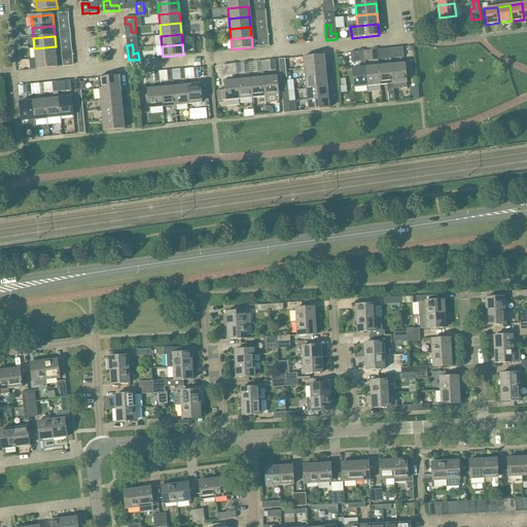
[(57,57),(56,46),(34,48),(36,59),(57,57)]
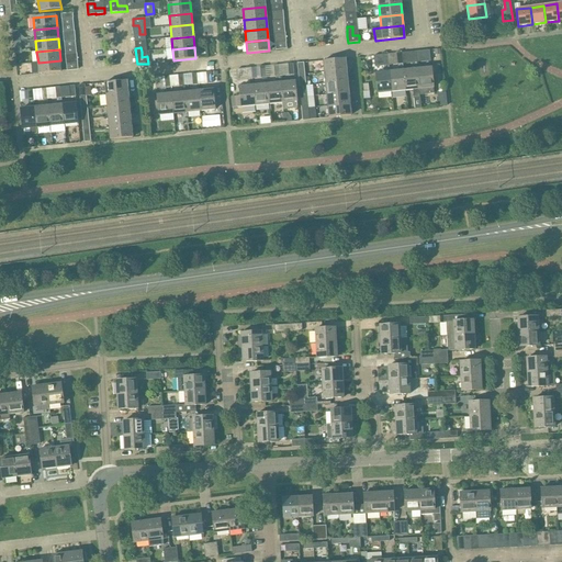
[(389,55),(373,56),(374,67),(390,66),(389,55)]
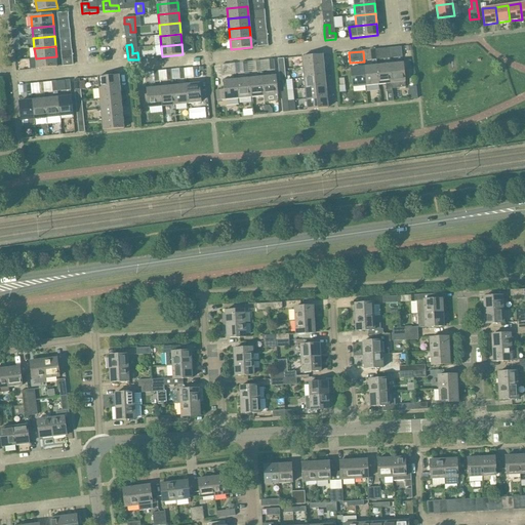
[(303,57),(304,68),(324,66),(323,54),(303,57)]
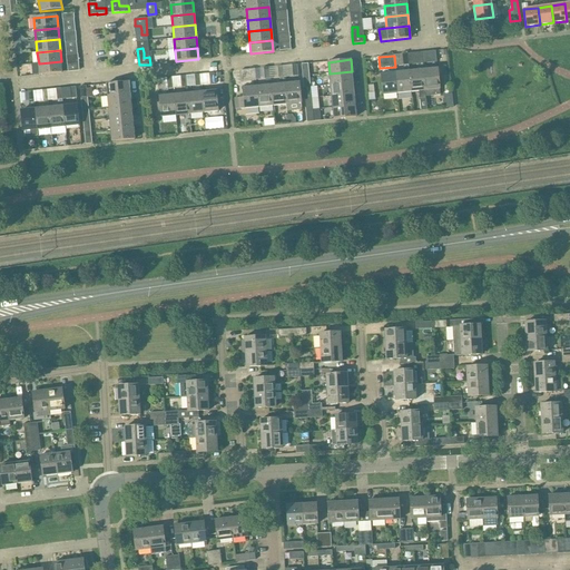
[(62,74),(61,61),(39,64),(40,76),(62,74)]
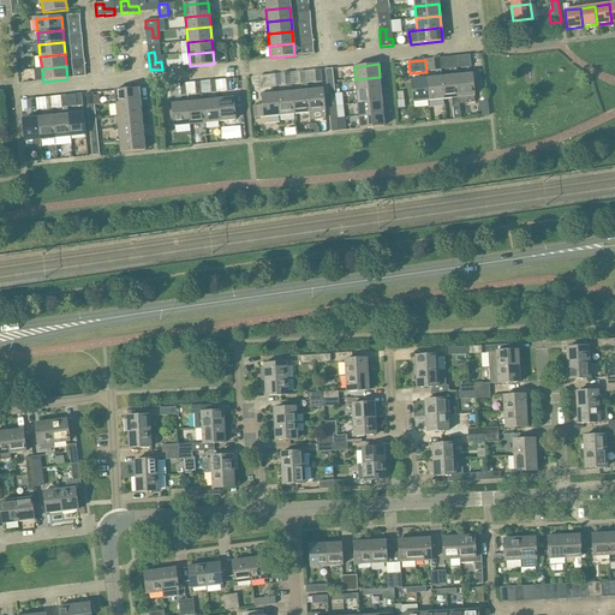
[(276,87),(275,75),(269,75),(269,76),(260,76),(261,88),(270,88),(275,87),(276,87)]
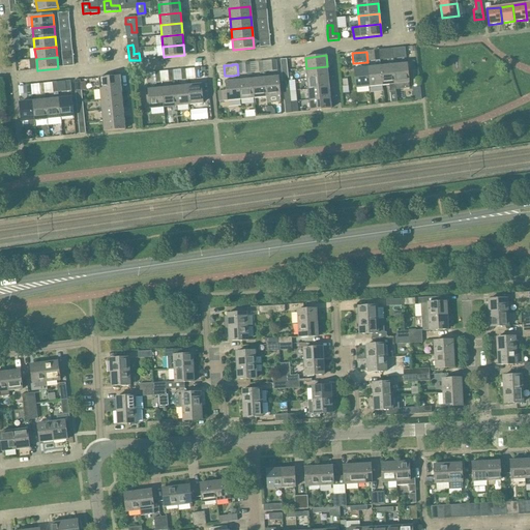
[(407,64),(394,65),(396,90),(410,88),(407,64)]
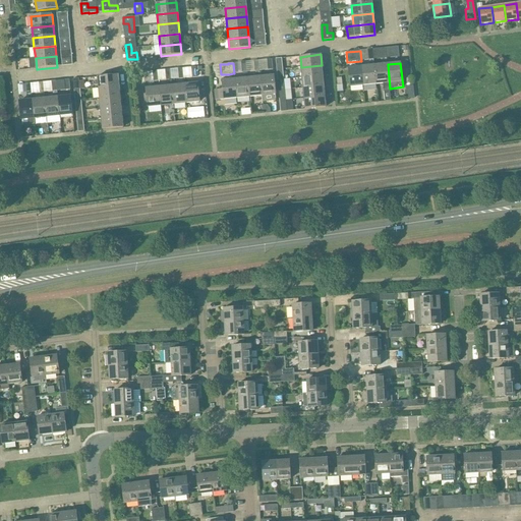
[(388,64),(374,65),(377,84),(383,83),(384,92),(385,101),(391,101),(390,92),(390,89),(388,64)]
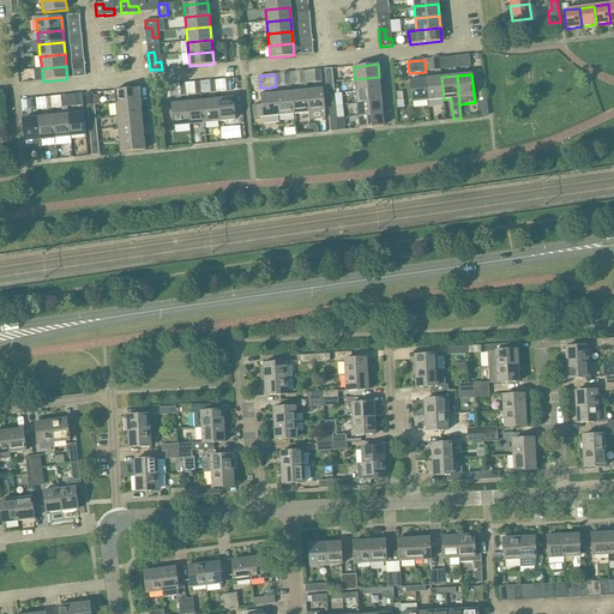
[(356,91),(380,89),(379,77),(355,79),(356,91)]
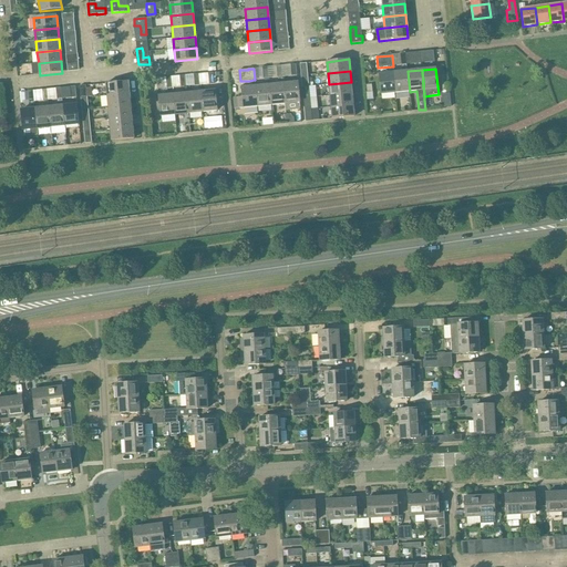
[(395,93),(410,92),(408,71),(393,73),(395,93)]
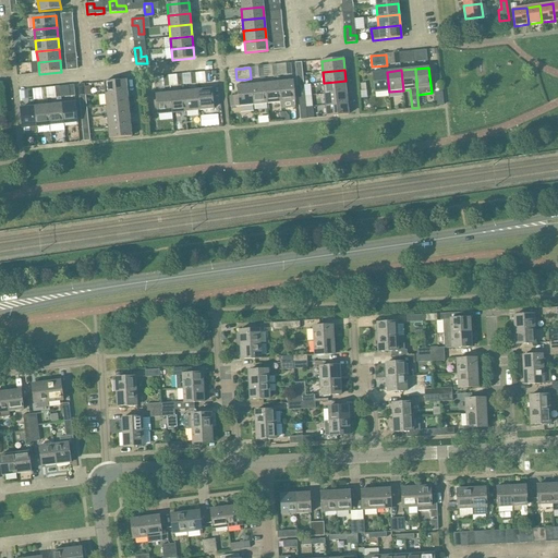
[(389,92),(387,72),(373,73),(375,93),(389,92)]
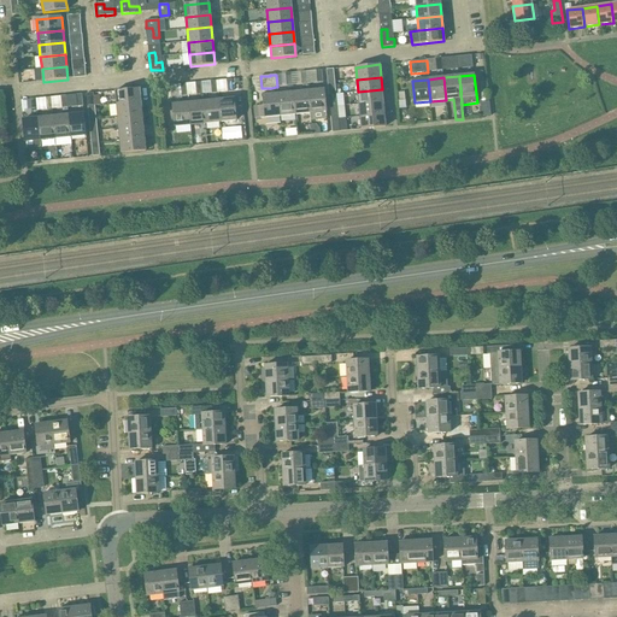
[(117,104),(142,101),(141,89),(116,92),(117,104)]
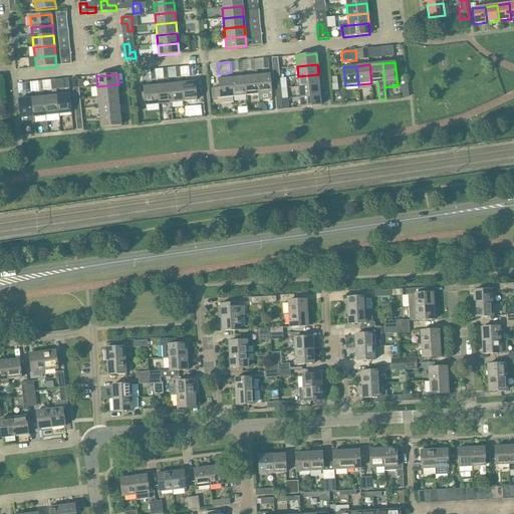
[(270,74),(256,76),(258,94),(259,100),(272,98),(270,74)]
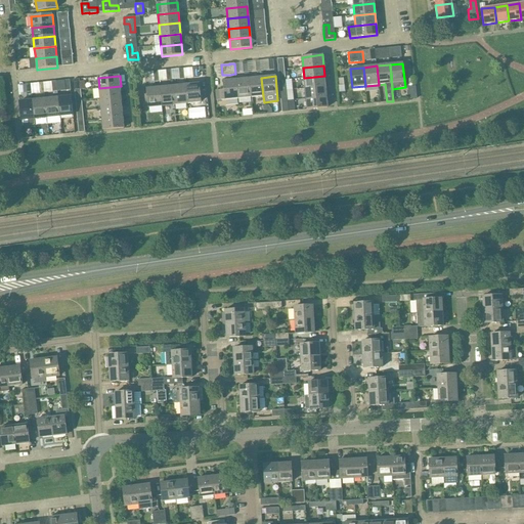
[(305,88),(325,86),(324,76),(304,78),(305,88)]
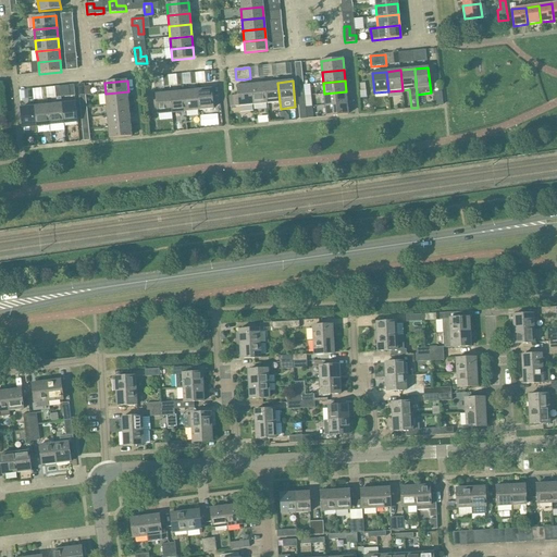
[(267,103),(280,102),(277,83),(264,84),(267,103)]
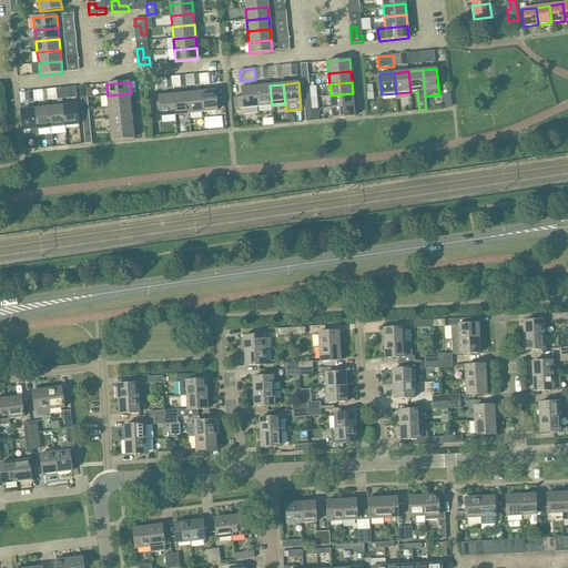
[(256,87),(259,107),(272,105),(270,85),(256,87)]
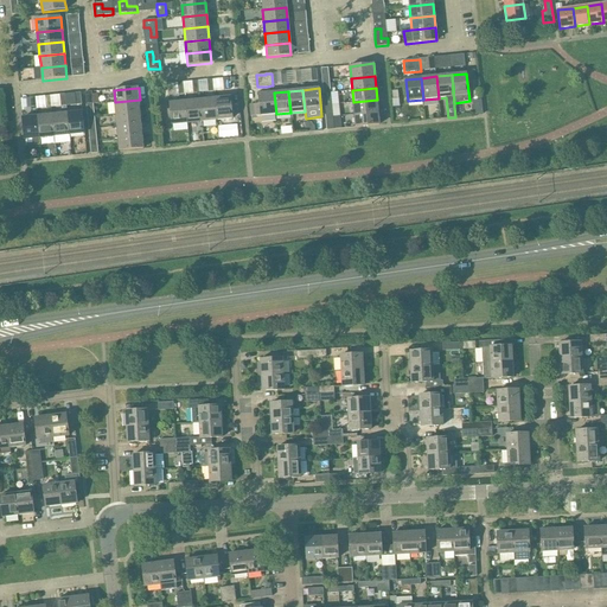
[(81,93),(66,94),(68,106),(82,104),(81,93)]
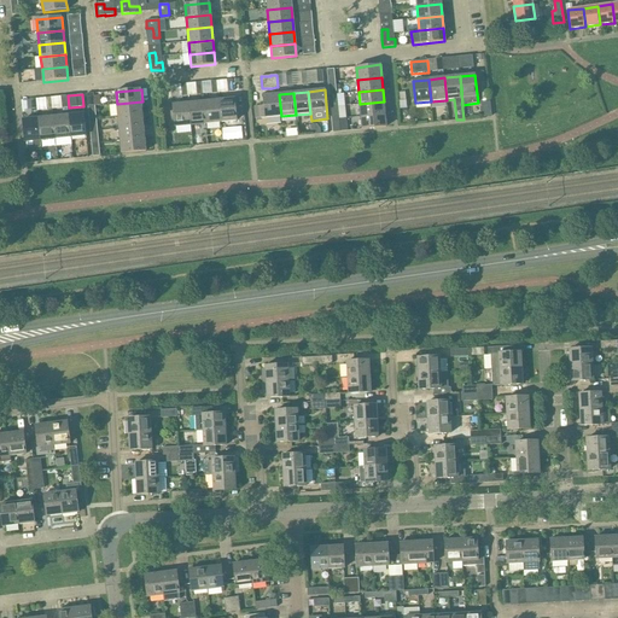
[(256,118),(281,116),(279,94),(263,95),(264,106),(254,106),(256,118)]
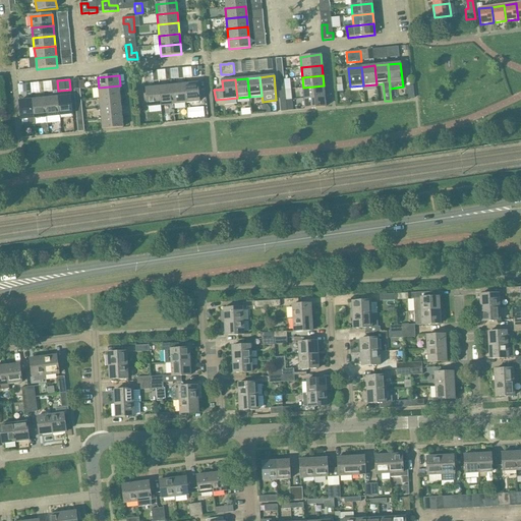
[(44,81),(45,93),(58,91),(57,80),(44,81)]
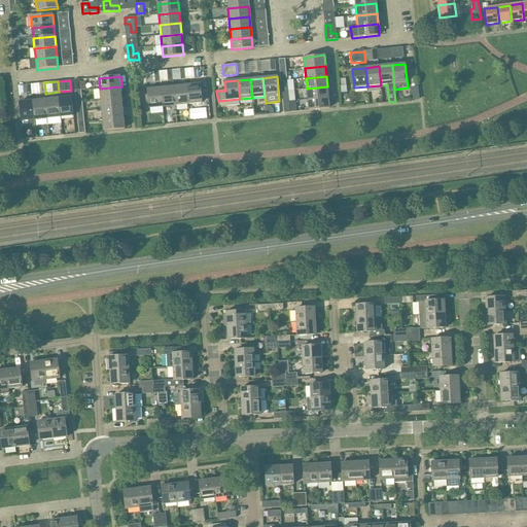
[(31,84),(32,95),(45,94),(44,82),(31,84)]
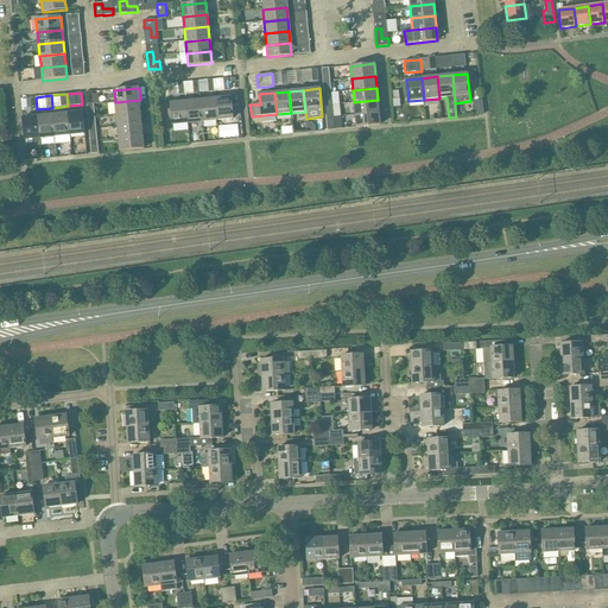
[(230,96),(216,97),(219,120),(233,118),(230,96)]
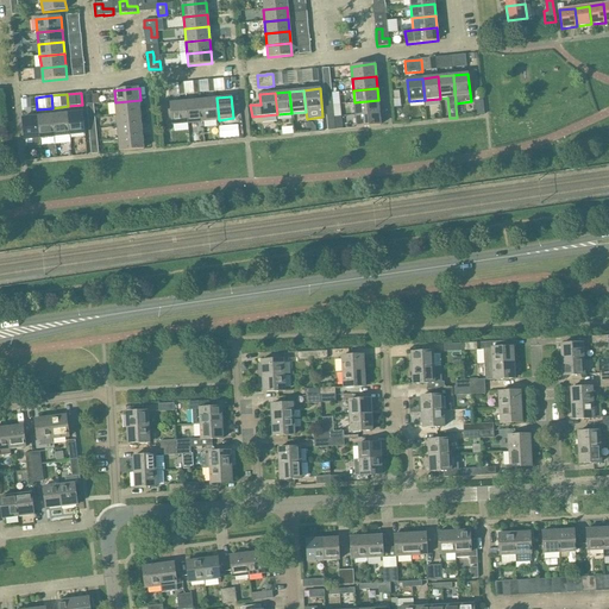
[(37,110),(36,98),(20,99),(22,112),(37,110)]
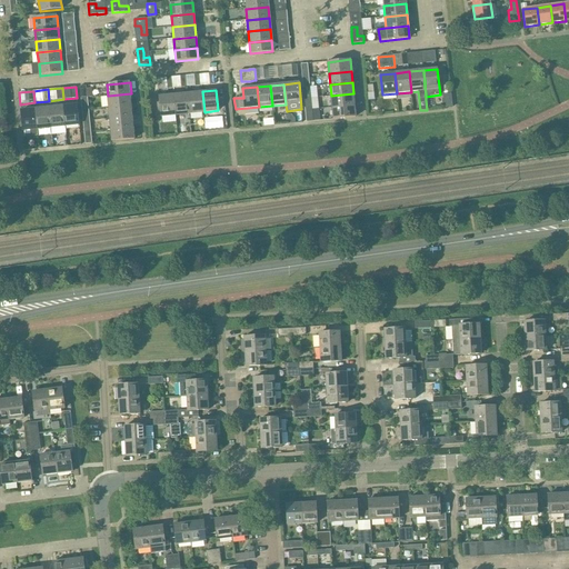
[(188,92),(190,113),(205,112),(202,91),(188,92)]
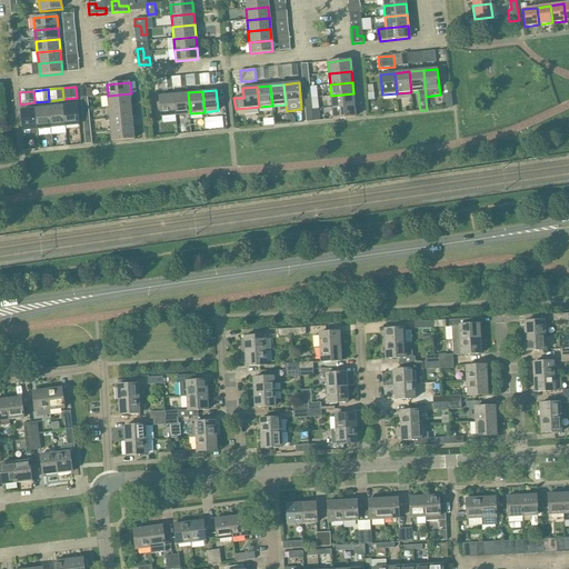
[(173,95),(176,115),(190,113),(188,92),(173,95)]
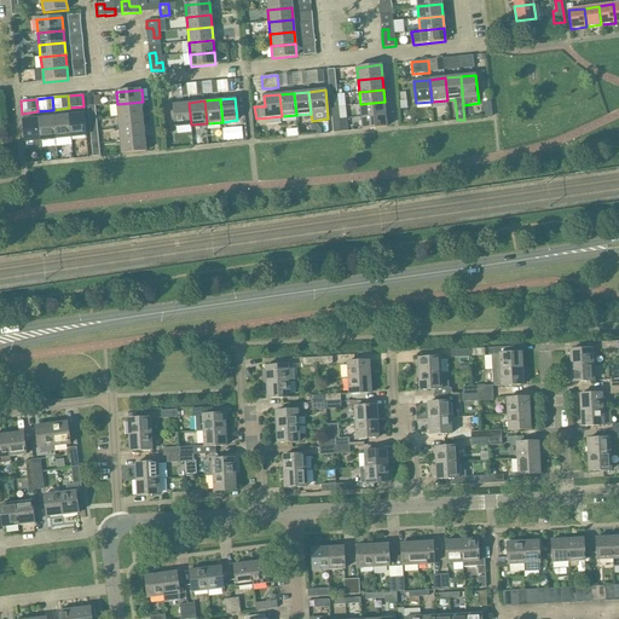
[(119,116),(144,114),(143,102),(117,104),(119,116)]
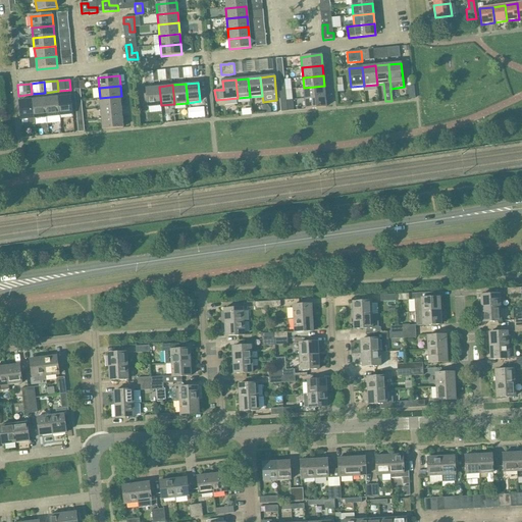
[(305,98),(325,96),(324,86),(304,88),(305,98)]
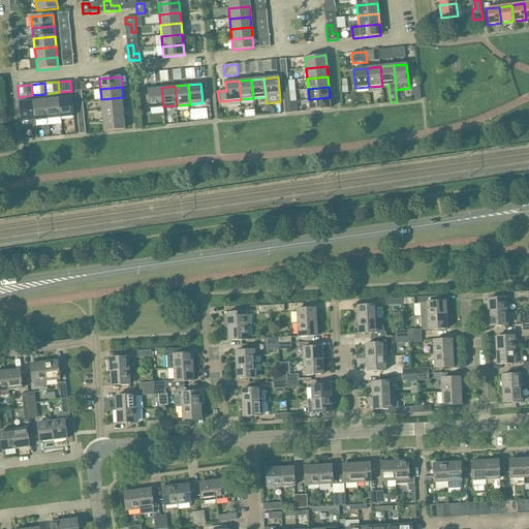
[(163,106),(161,88),(149,89),(151,109),(163,106)]
